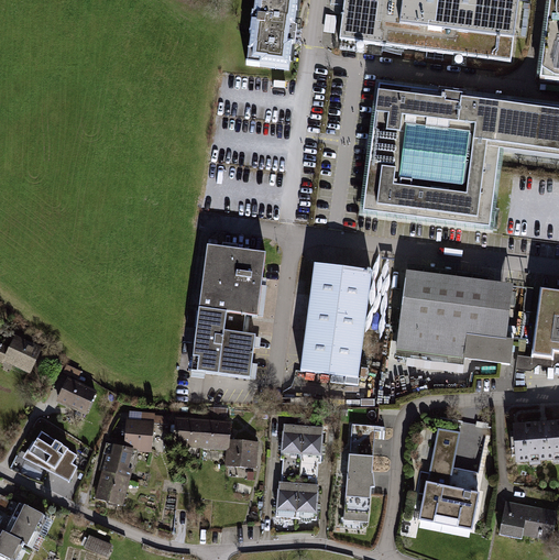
[(253,0),(244,64),(287,72),(292,33),(296,0),(253,0)]
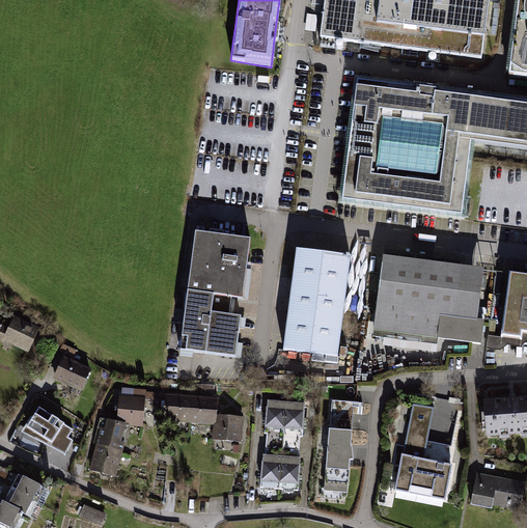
[(481,59),(490,0),(324,0),(319,39),(481,59)]
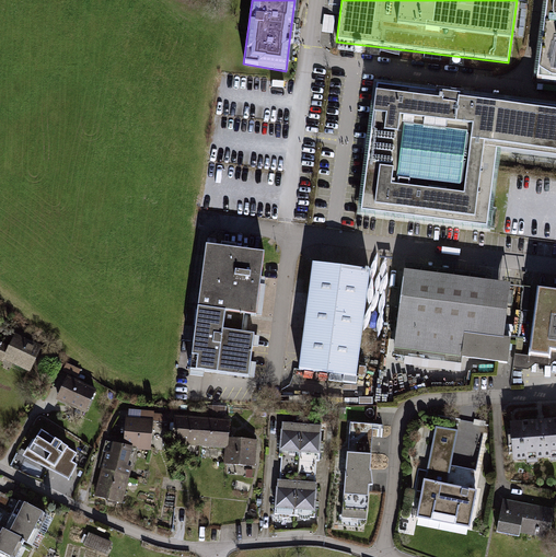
[(541,0),(531,73),(555,77),(555,108),(370,85),(363,141),(355,207),(477,222),(487,149),(555,158),(555,0),(541,0)]
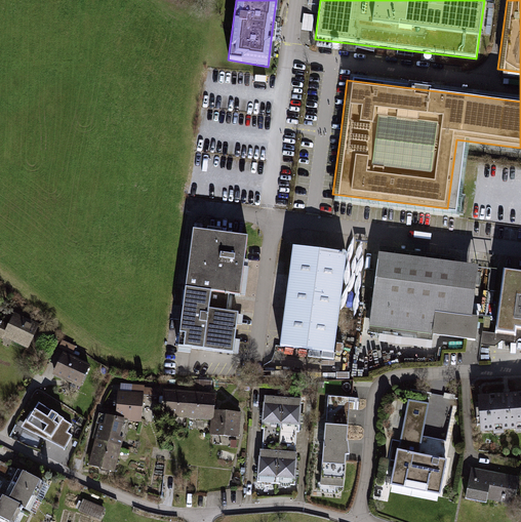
[(299,29),(310,30),(310,13),(301,13),(299,29)]
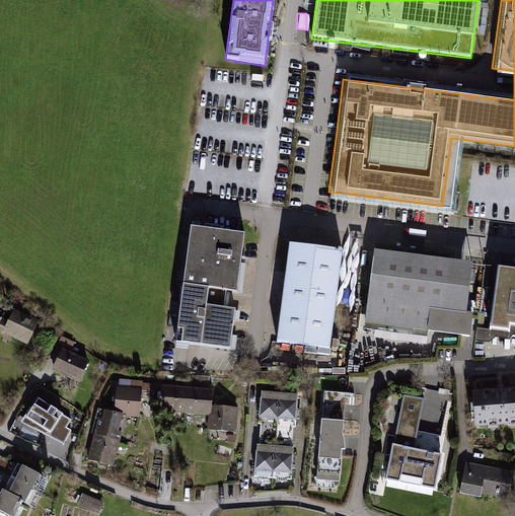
[(244,230),(193,224),(185,282),(209,285),(227,287),(238,289),(244,230)]
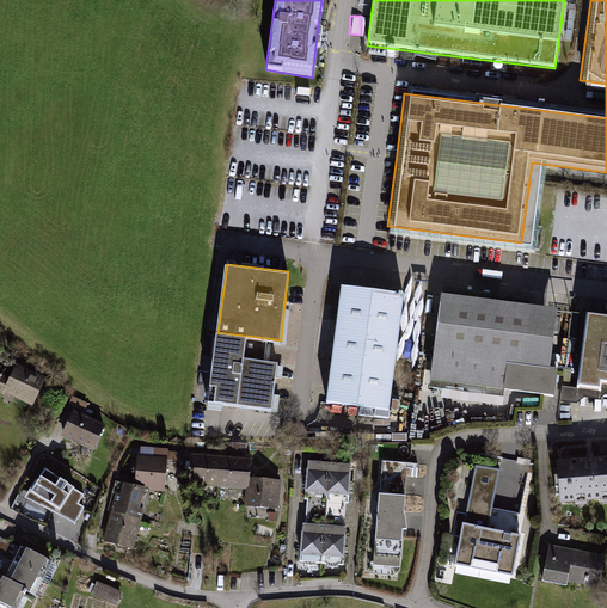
[(408,293),(343,283),(325,404),(392,411),(408,293)]
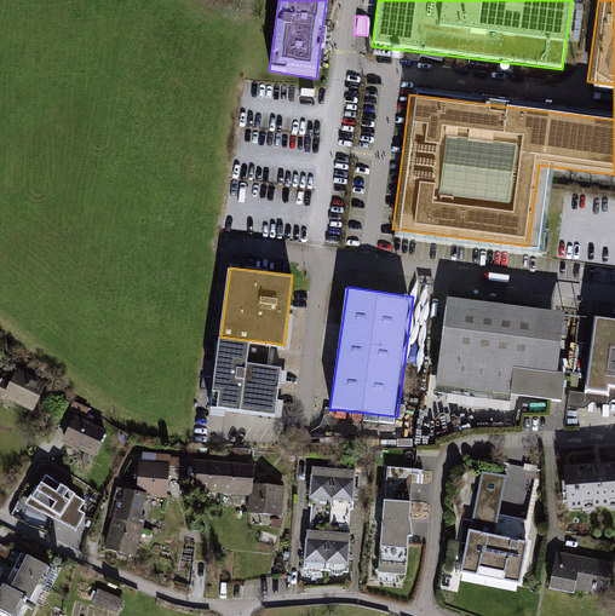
[(559,317),(448,300),(436,379),(547,396),(559,317)]
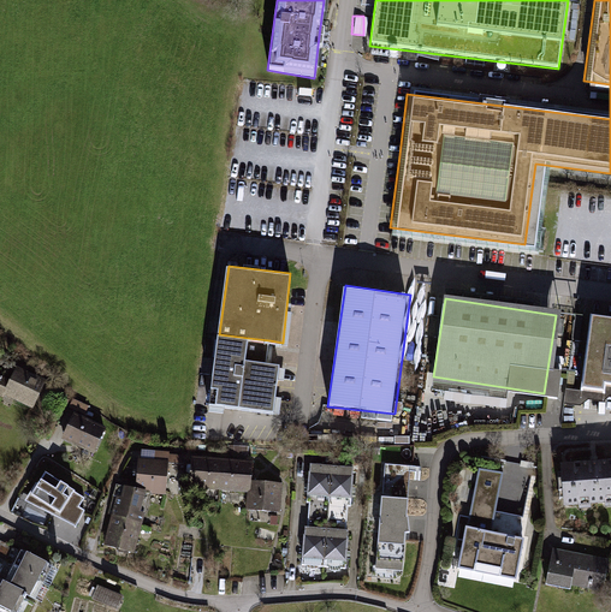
[(610,316),(588,314),(579,388),(601,392),(603,382),(610,384),(610,316)]
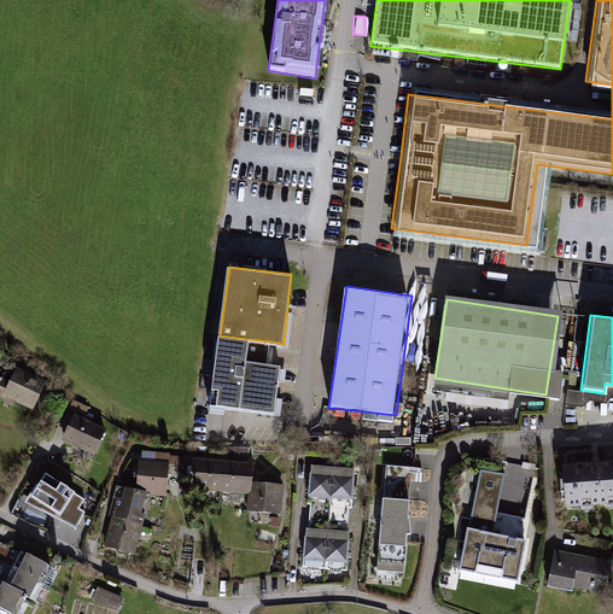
[(249,339),(220,335),(211,403),(240,407),(246,360),(249,339)]
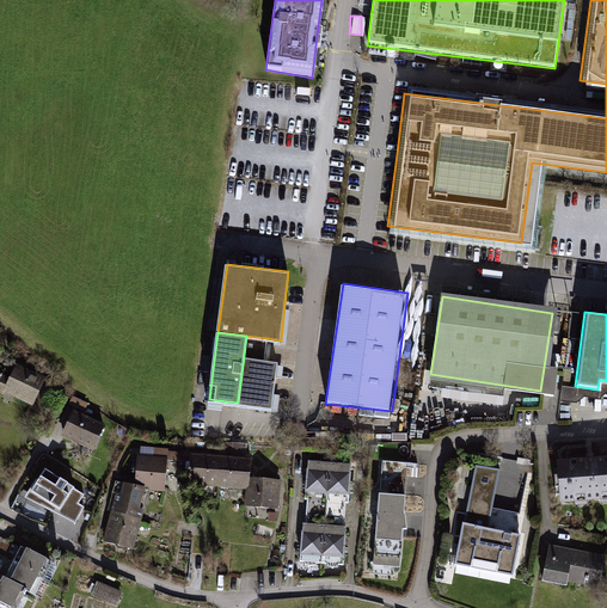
[(268,338),(246,336),(244,356),(265,358),(268,338)]
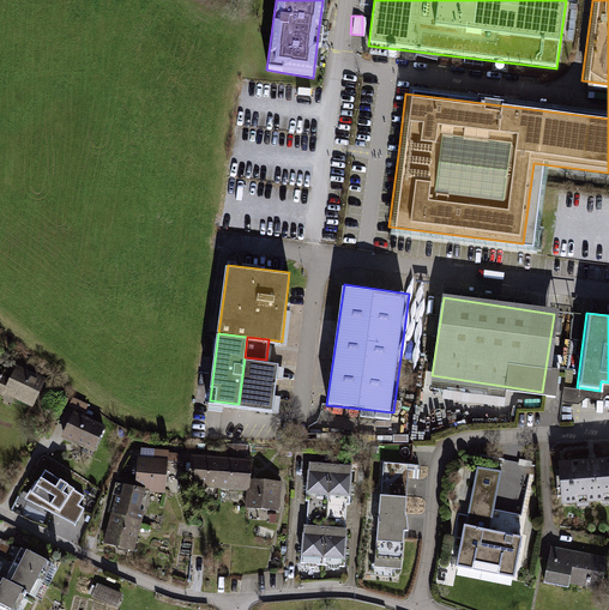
[(266,360),(245,357),(239,404),(273,409),(279,362),(266,360)]
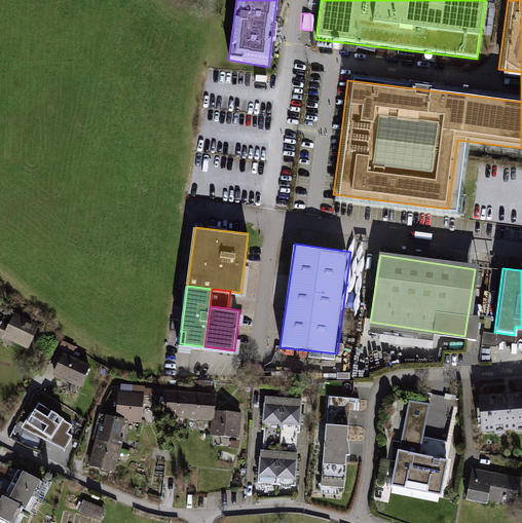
[(0,338),(1,339),(3,336),(28,348),(39,325),(12,312),(6,325),(0,322),(0,338)]
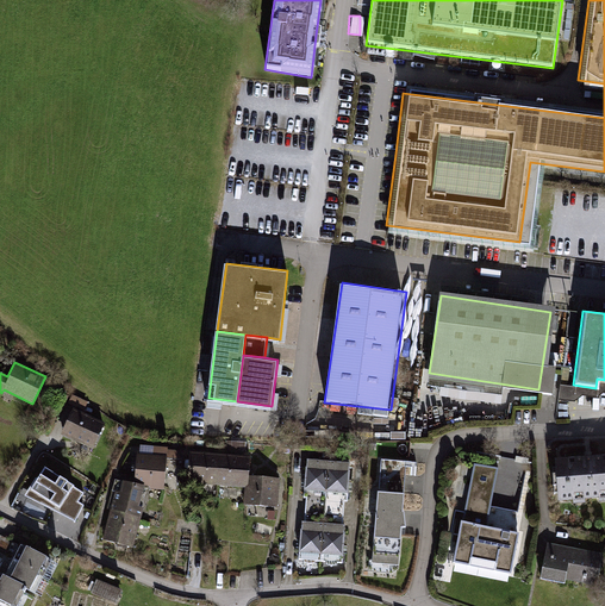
[(72,405),(57,433),(91,449),(105,422),(72,405)]
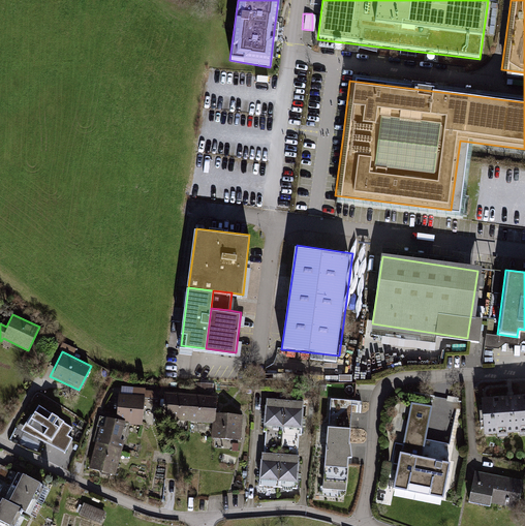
[(117,393),(116,419),(126,420),(142,421),(144,397),(155,397),(156,390),(129,388),(129,394),(117,393)]
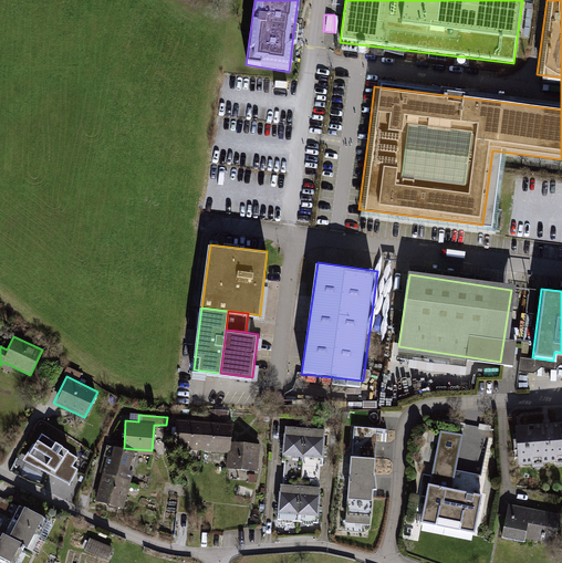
[(172,418),(169,449),(198,451),(200,420),(172,418)]
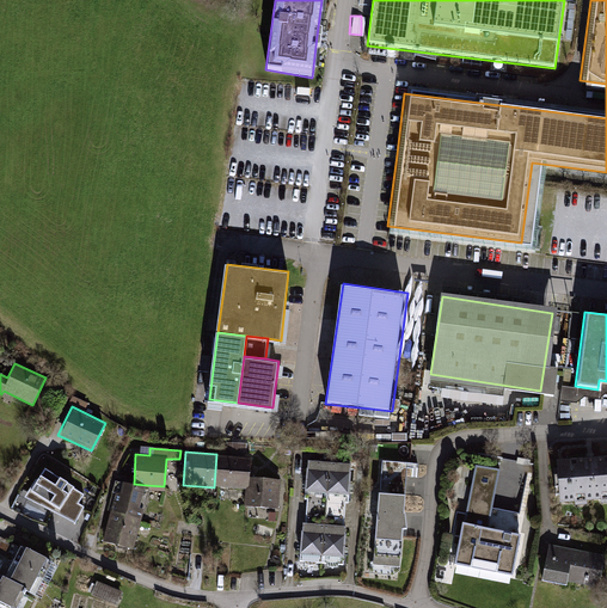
[(218,454),(214,487),(246,490),(247,477),(249,456),(218,454)]
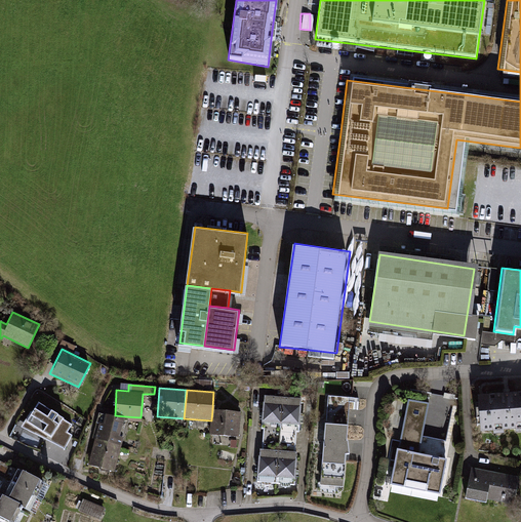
[(520,392),(478,395),(480,430),(520,427),(520,392)]
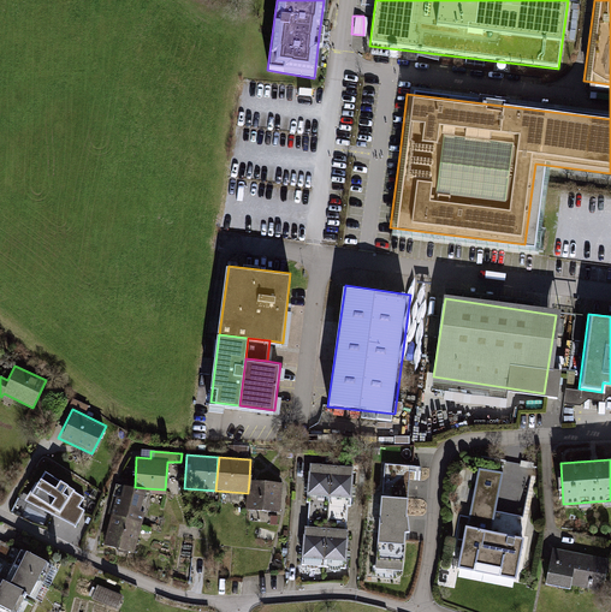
[(308,503),(306,526),(326,527),(331,464),(309,463),(306,501),(308,503)]
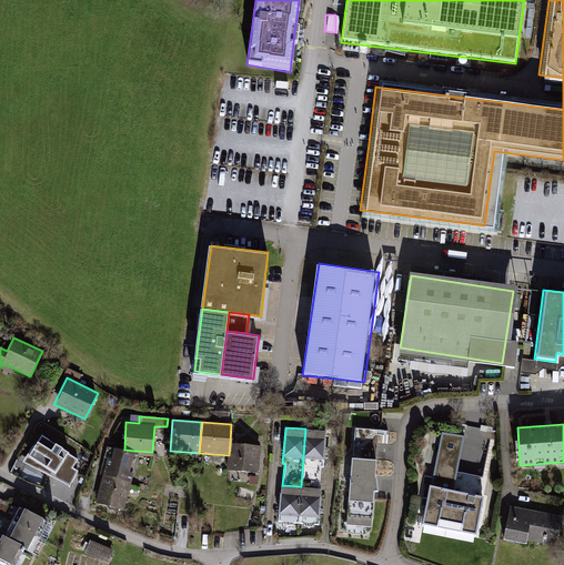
[(305,429),(301,486),(319,487),(320,467),(322,467),(324,431),(305,429)]
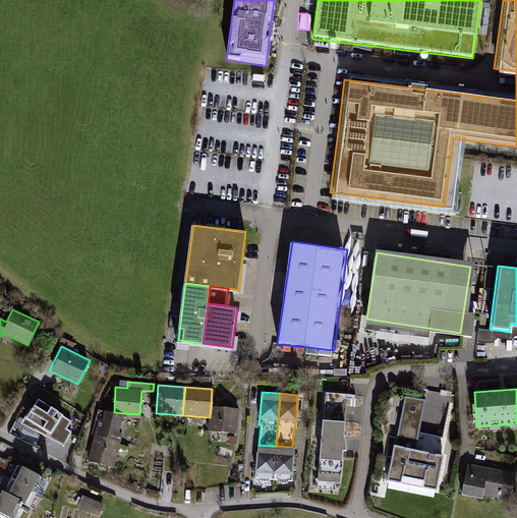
[(350,395),(326,393),(318,481),(340,483),(342,452),(347,449),(350,395)]
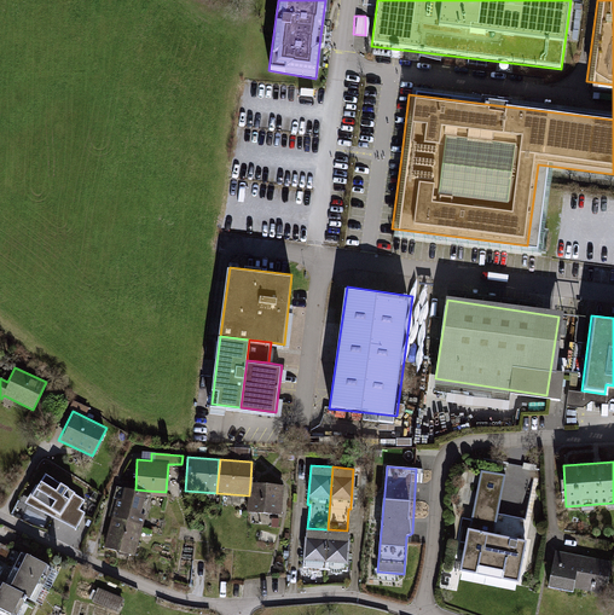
[(493,533),(504,474),(480,470),(469,528),(462,570),(517,581),(525,539),(493,533)]
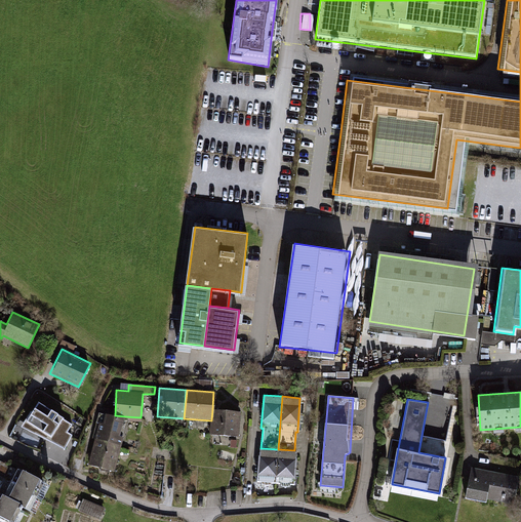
[(28,409),(17,424),(61,446),(69,433),(63,429),(68,422),(36,400),(30,410),(28,409)]
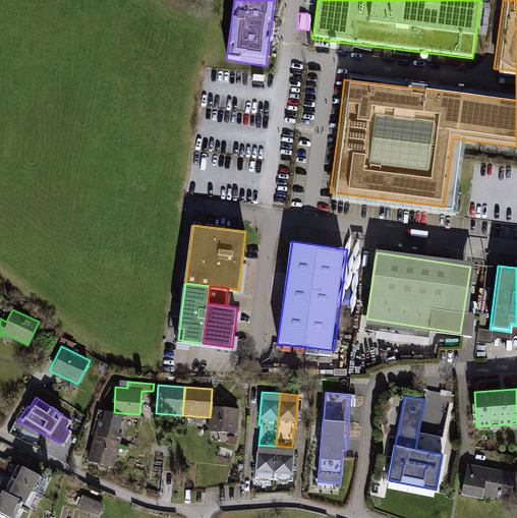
[(237,408),(211,406),(210,417),(209,432),(236,434),(237,408)]
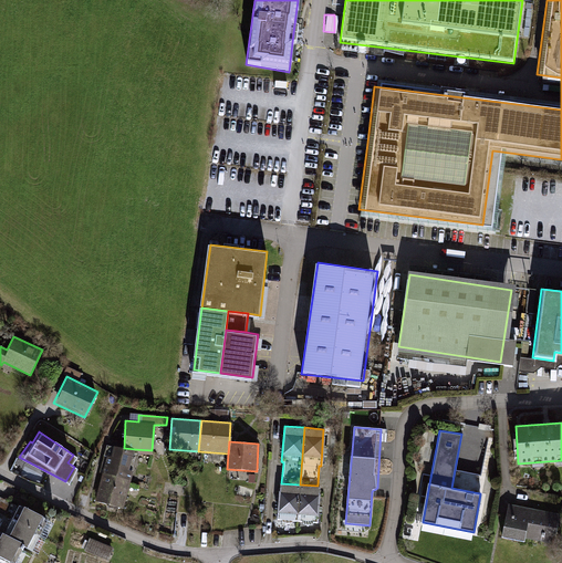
[(128,478),(135,449),(124,448),(107,445),(102,470),(128,478)]
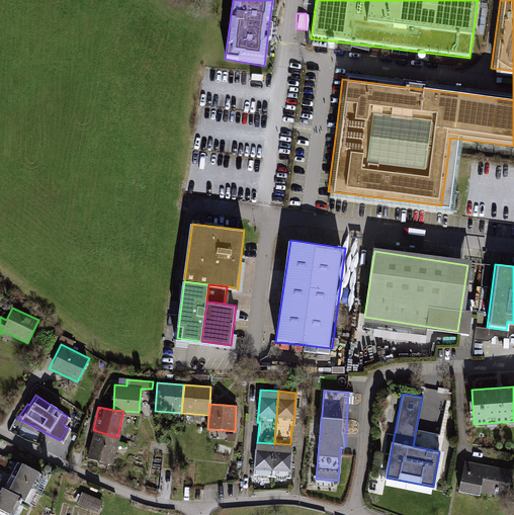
[(117,437),(93,430),(86,458),(110,465),(117,437)]
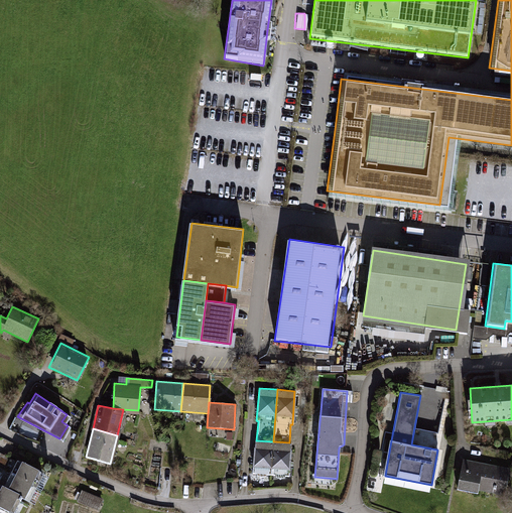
[(254,440),(252,475),(271,476),(273,441),(256,440),(254,440)]
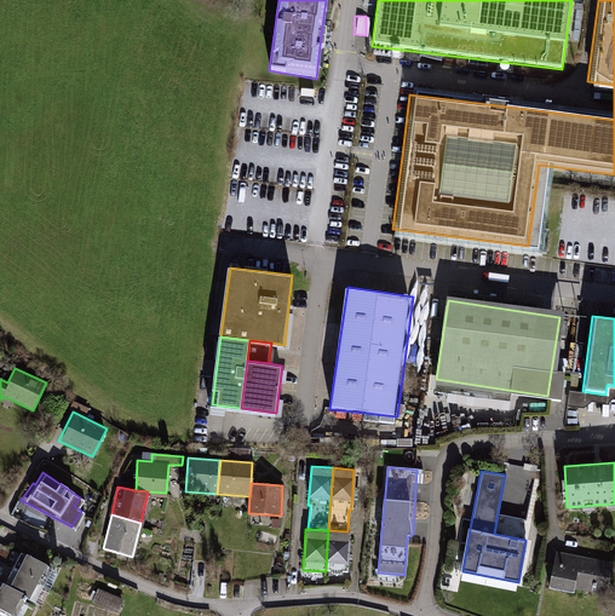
[(328,530),(326,571),(349,573),(351,531),(348,531),(328,530)]
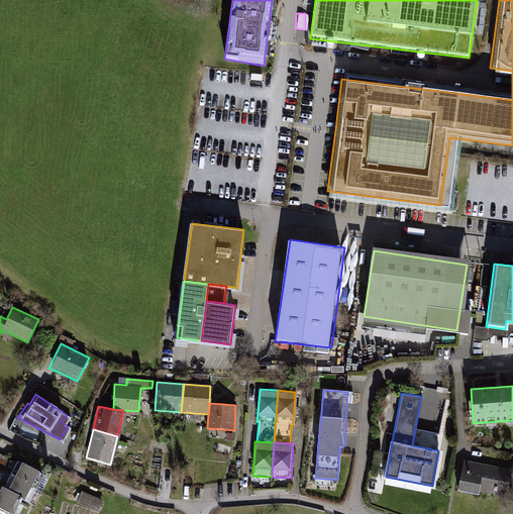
[(462,458),(456,490),(504,499),(510,468),(462,458)]
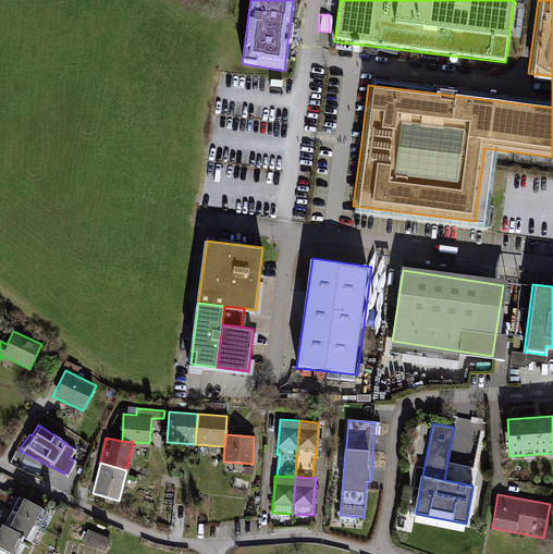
[(16,496),(9,511),(37,526),(45,511),(16,496)]
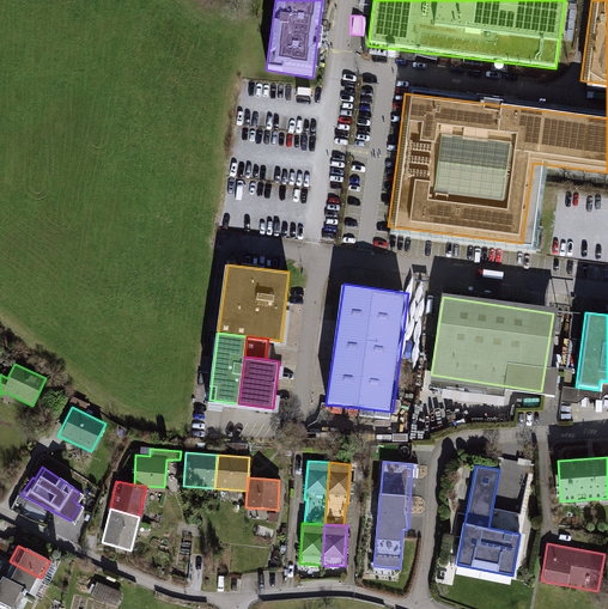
[(10,561),(1,577),(24,589),(34,592),(41,578),(10,561)]
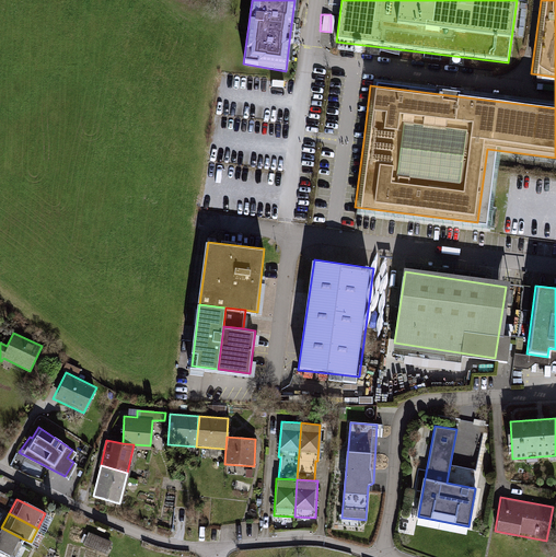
[(22,538),(1,528),(0,526),(0,547),(14,556),(22,538)]
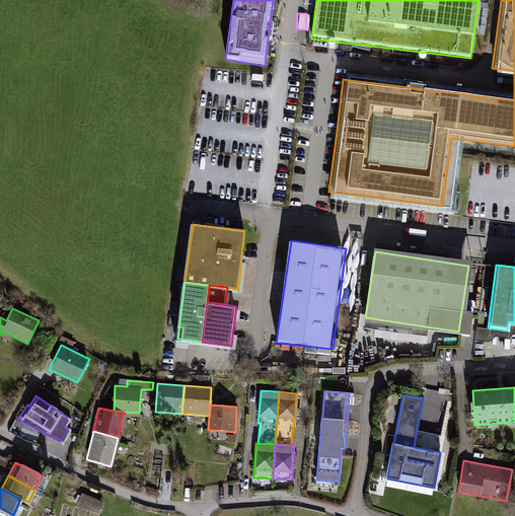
[(73,503),(94,513),(100,500),(79,490),(73,503)]
